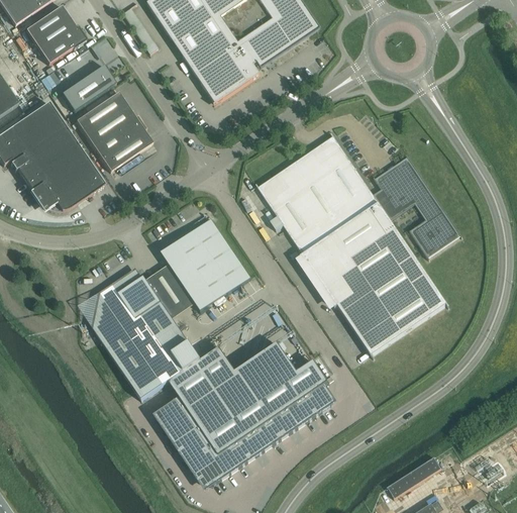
[(0,0),(0,2),(15,24),(50,0),(0,0)]
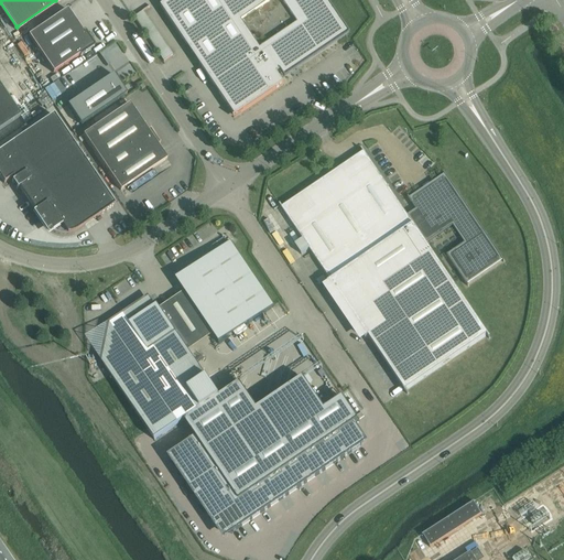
[(169,46),(142,0),(139,0),(132,3),(161,51),(169,46)]
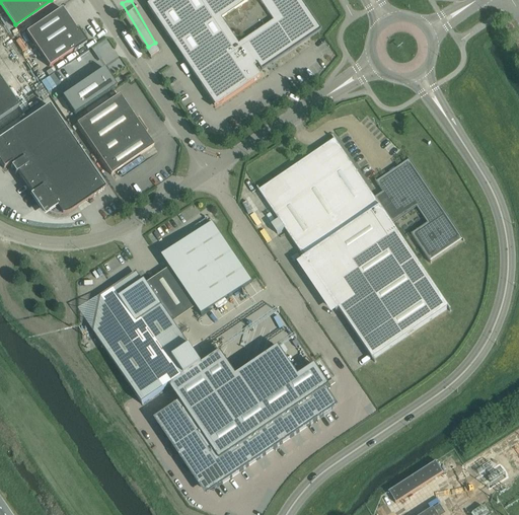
[(151,0),(148,2),(217,103),(261,74),(254,65),(257,63),(262,68),(321,28),(302,0),(151,0)]
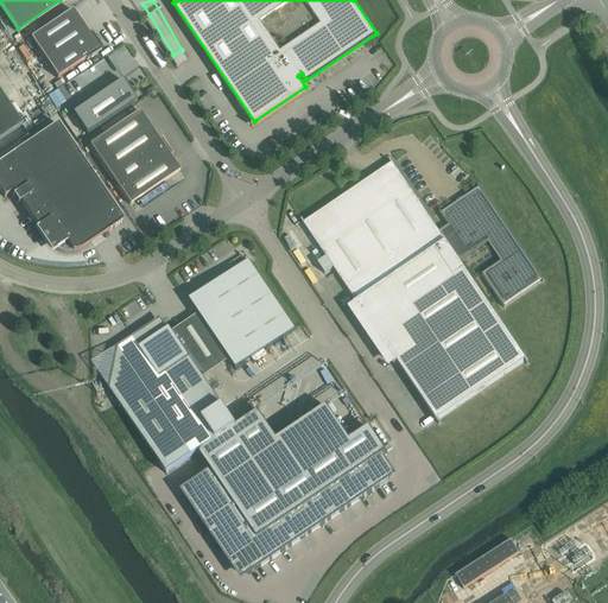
[(73,6),(30,35),(57,75),(86,55),(87,56),(101,46),(92,32),(90,32),(73,6)]
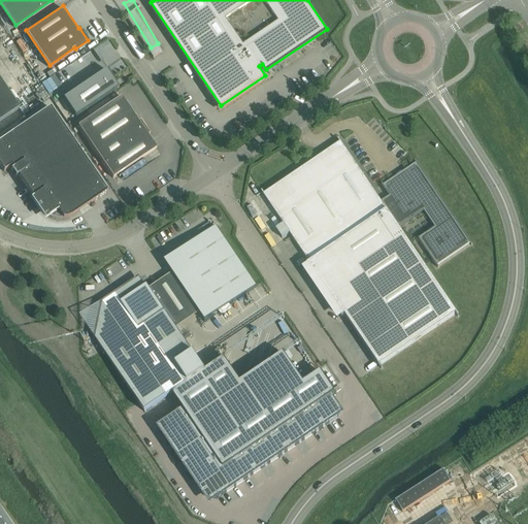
[(20,43),(25,40),(18,28),(11,31),(20,43)]
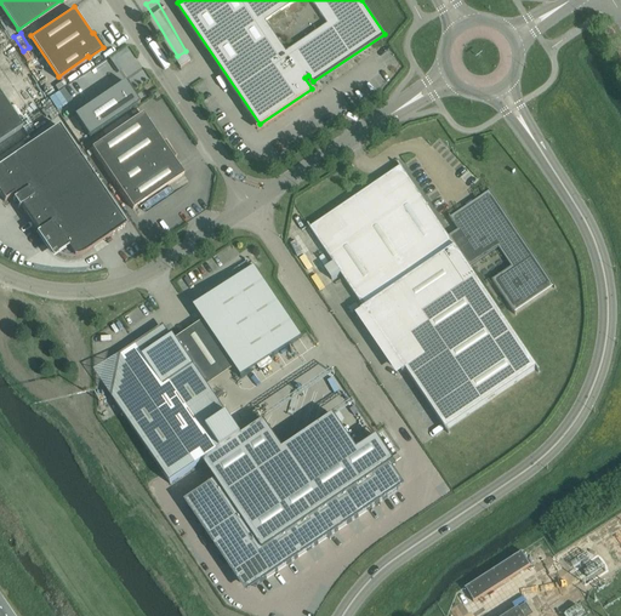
[(89,135),(140,101),(124,78),(74,112),(89,135)]
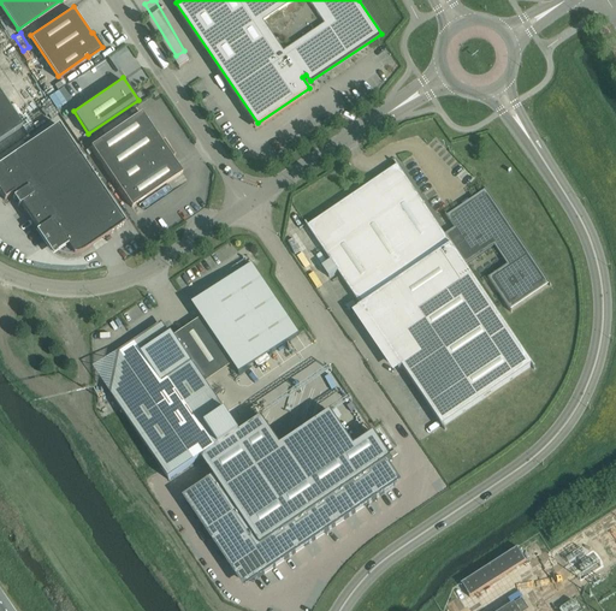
[(0,137),(22,123),(0,90),(0,137)]
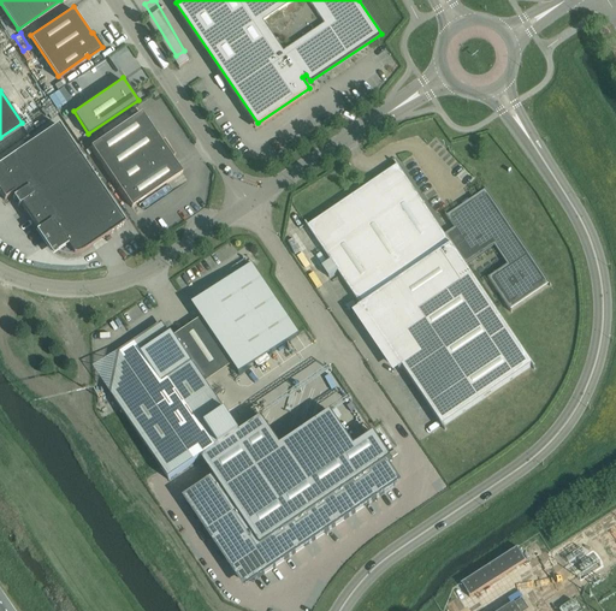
[(164,137),(161,138),(141,108),(90,143),(131,203),(182,170),(172,154),(175,153),(164,137)]
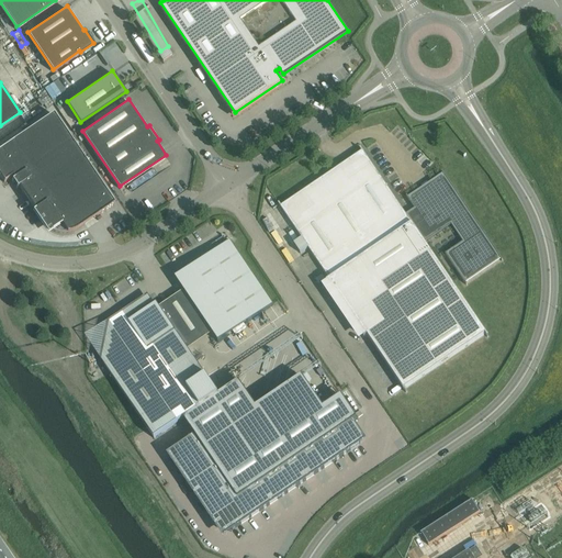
[(71,229),(78,225),(114,201),(114,200),(53,111),(0,146),(0,173),(3,179),(12,174),(43,219),(47,224),(53,227),(58,230),(65,230),(71,229)]
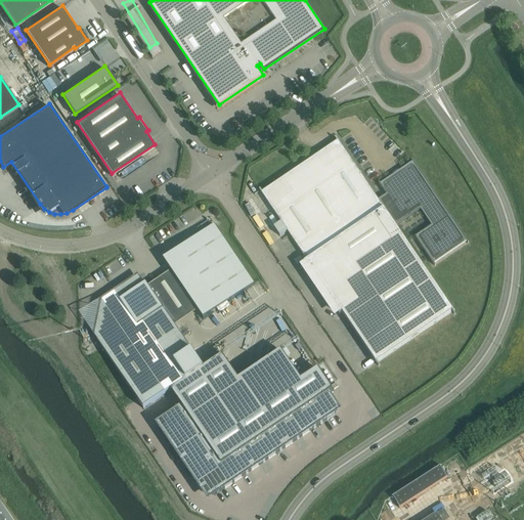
[(469,240),(426,176),(412,157),(411,157),(413,160),(399,169),(398,166),(393,169),(395,172),(381,181),(379,178),(379,179),(386,190),(378,197),(336,134),(335,134),(337,137),(262,188),(260,185),(259,186),(307,256),(304,259),(304,260),(324,246),(358,296),(339,309),(339,310),(342,309),(379,362),(380,361),(378,358),(452,308),(454,311),(455,310),(396,222),(421,206),(431,222),(415,233),(434,262),(435,262),(433,259),(466,236),(468,240),(469,240)]
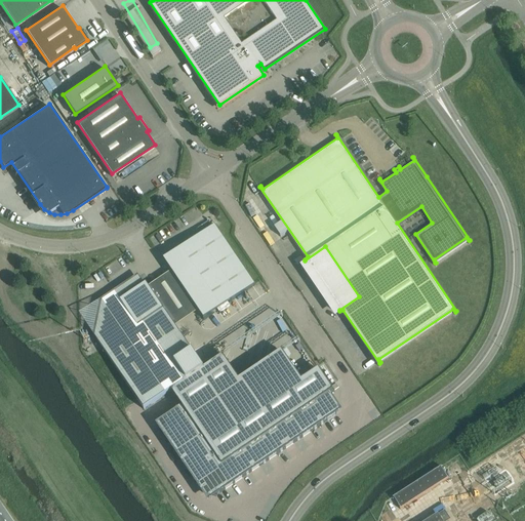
[(150,151),(121,169),(125,176),(155,157),(150,151)]
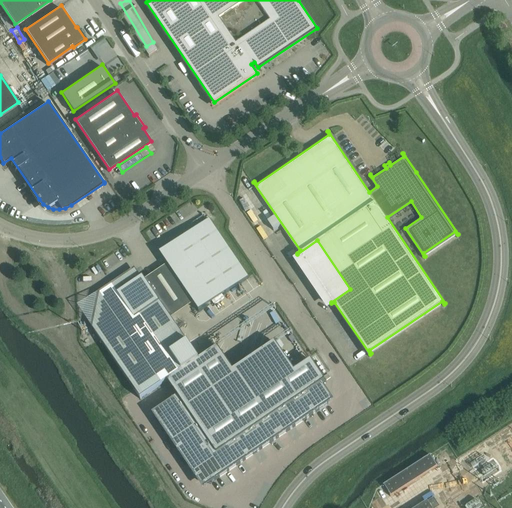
[(249,274),(209,215),(159,249),(198,308),(249,274)]
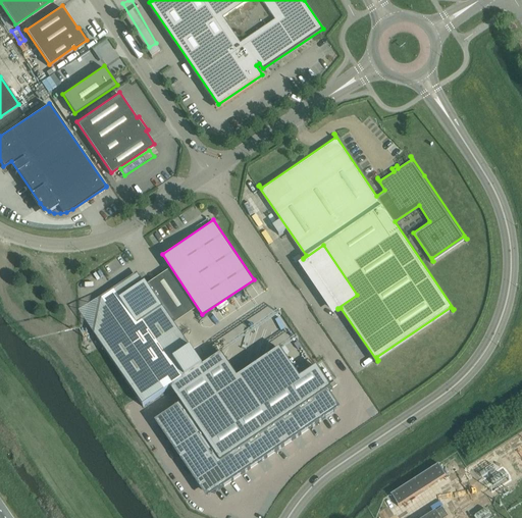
[(85,275),(94,272),(91,265),(82,268),(85,275)]
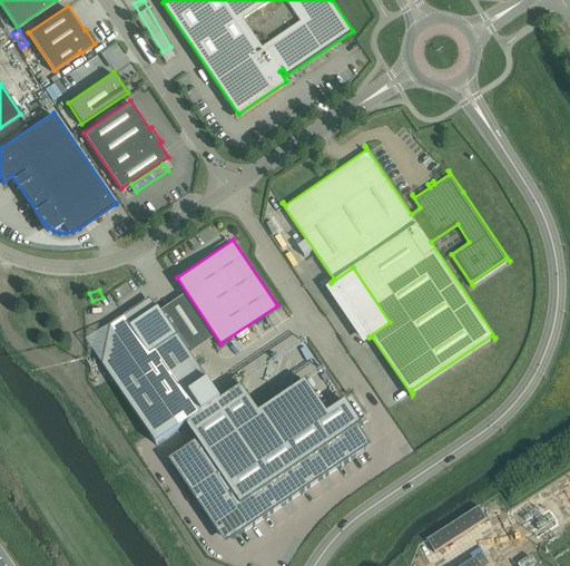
[(186,421),(197,438),(168,457),(170,460),(219,530),(235,534),(365,447),(367,437),(360,425),(363,423),(362,421),(345,398),(327,410),(306,378),(259,409),(242,383),(222,397),(215,388),(158,304),(153,308),(146,299),(110,323),(102,362),(116,381),(125,394),(156,441),(186,421)]
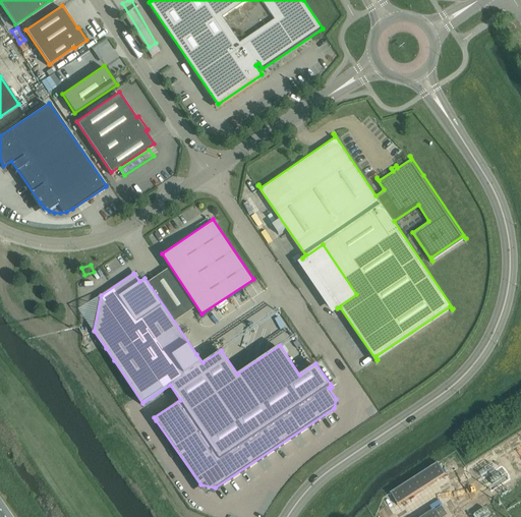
[(343,350),(347,348),(343,339),(338,341),(343,350)]
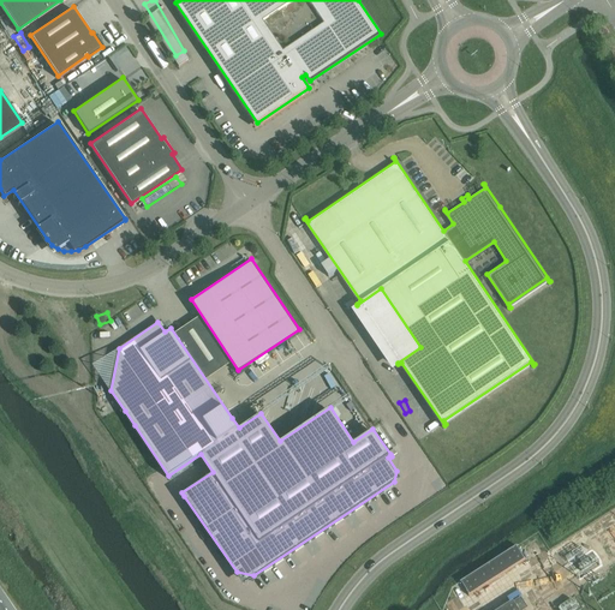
[(125,411),(119,414),(129,429),(135,425),(125,411)]
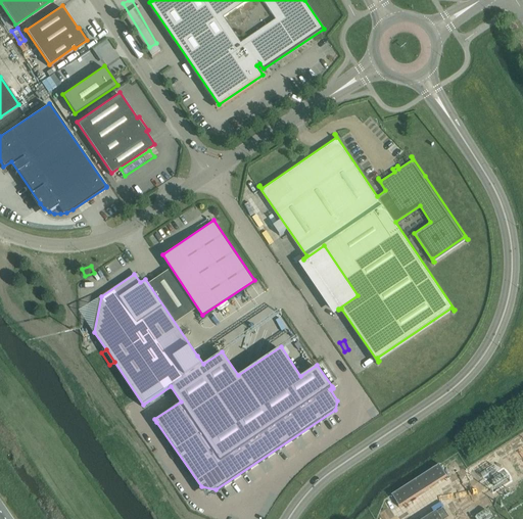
[(398,503),(398,504),(446,472),(445,472),(439,462),(439,461),(391,492),(392,492),(398,503)]
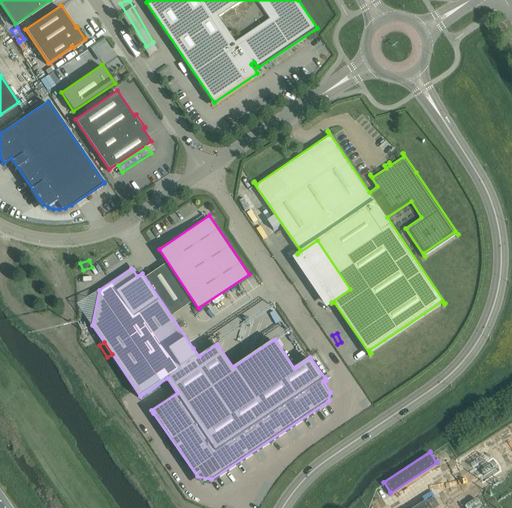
[(430,507),(439,503),(433,494),(411,507),(430,507)]
